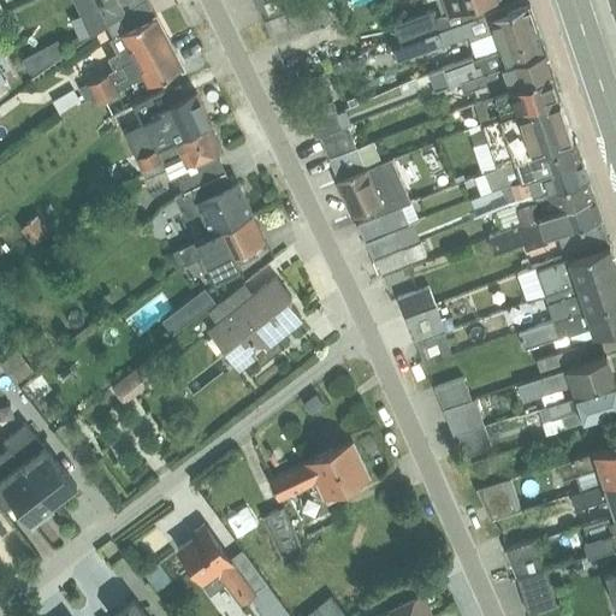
[(108,27),(146,0),(75,0),(92,39),(108,27)]
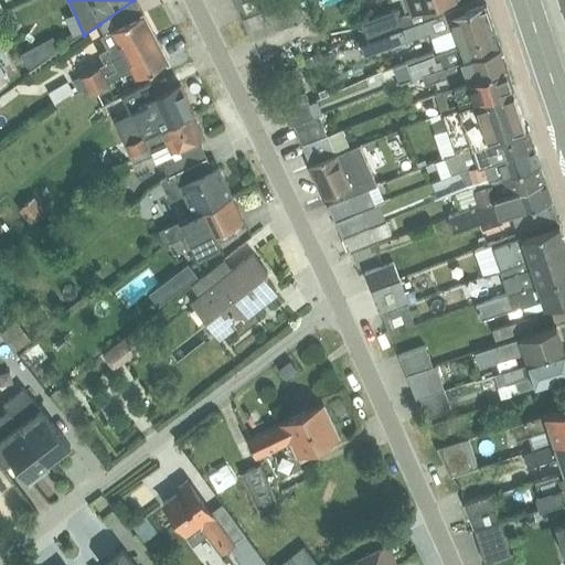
[(136,0),(134,0),(99,24),(104,34),(100,35),(106,48),(98,53),(104,64),(156,39),(136,0)]
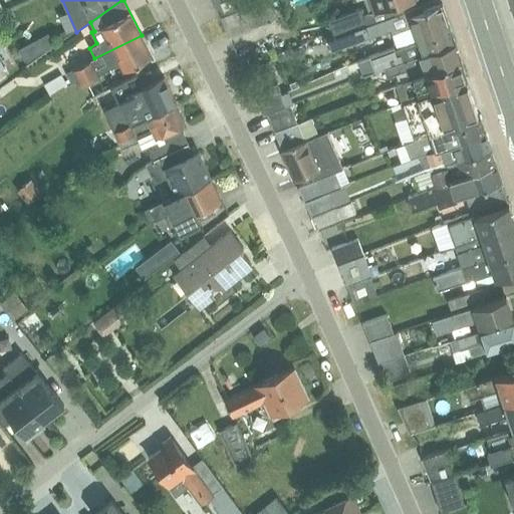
[(265,0),(251,5),(220,17),(229,36),(277,19),(269,0),(265,0)]
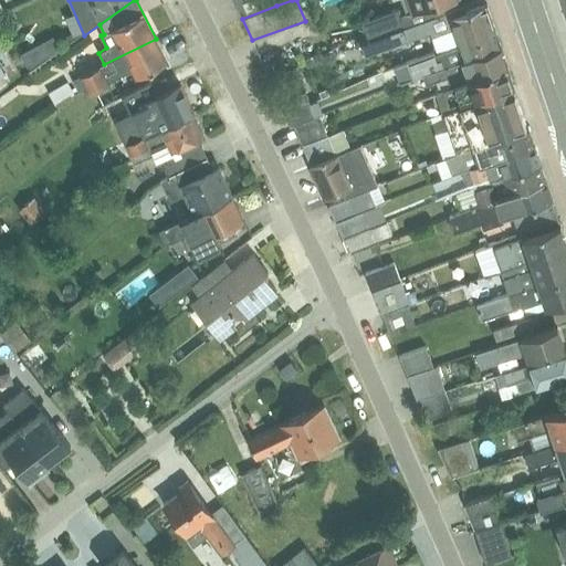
[(407,27),(446,12),(442,2),(448,0),(398,0),(404,13),(402,13),(407,27)]
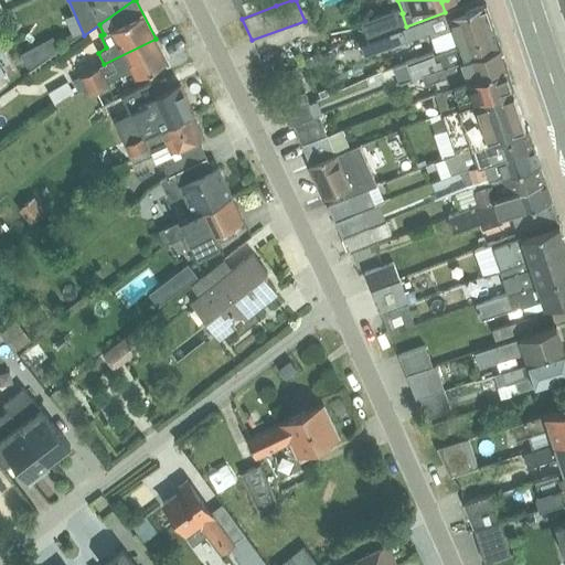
[(406,27),(368,41),(360,44),(364,57),(429,32),(433,44),(492,23),(486,4),(462,11),(460,7),(445,12),(406,27)]
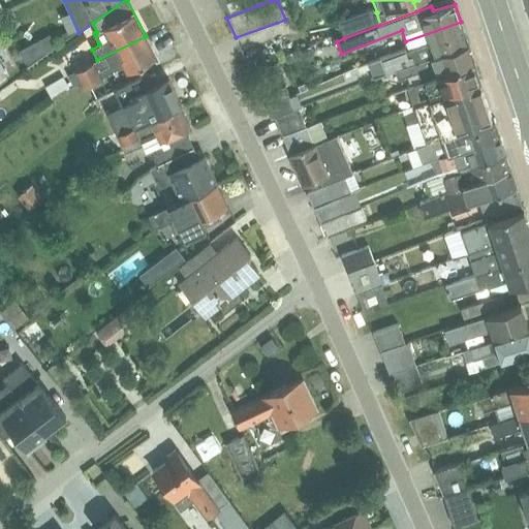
[(380,25),(376,12),(374,13),(372,8),(337,21),(344,38),(380,25)]
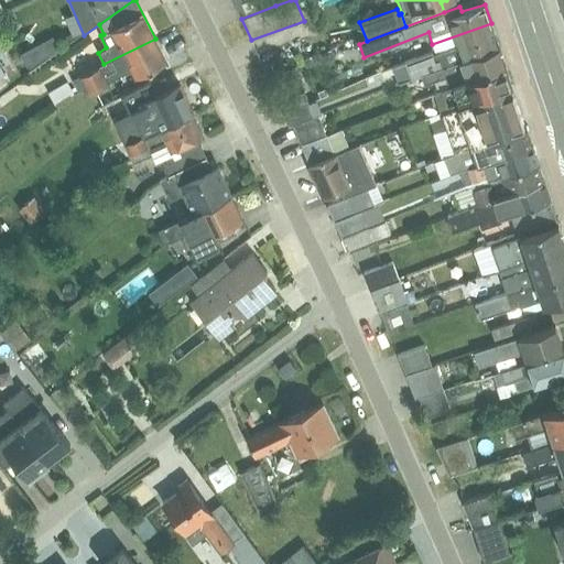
[(491,23),(432,44),(435,53),(433,53),(405,64),(411,79),(422,76),(499,46),(491,23)]
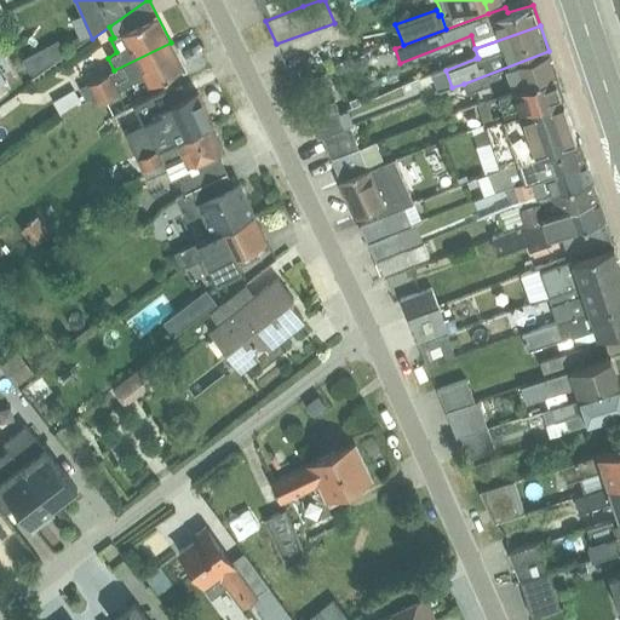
[(58,41),(22,59),(29,74),(32,73),(33,78),(65,55),(58,41)]
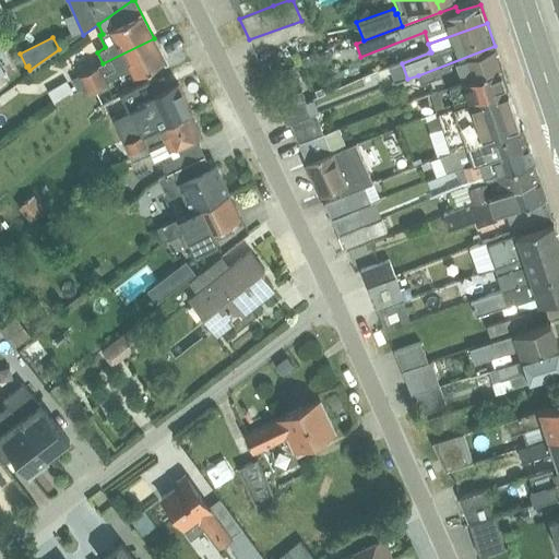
[(154,38),(103,63),(71,80),(74,86),(71,88),(67,81),(47,93),(55,105),(85,86),(88,93),(130,70),(134,78),(166,61),(154,38)]
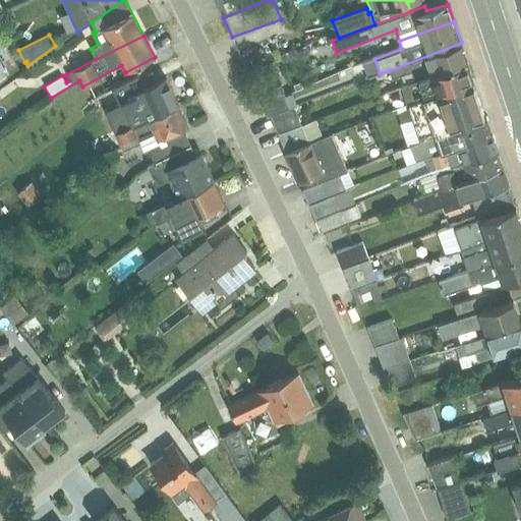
[(461,43),(390,70),(392,77),(401,74),(404,85),(467,62),(461,43)]
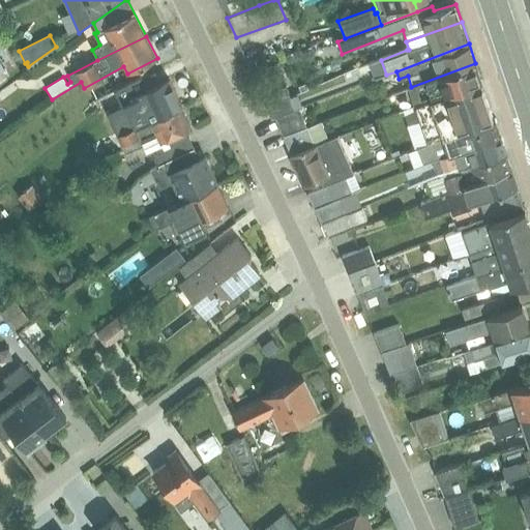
[(475,63),(411,87),(408,89),(415,107),(432,98),(480,82),(481,82),(475,63)]
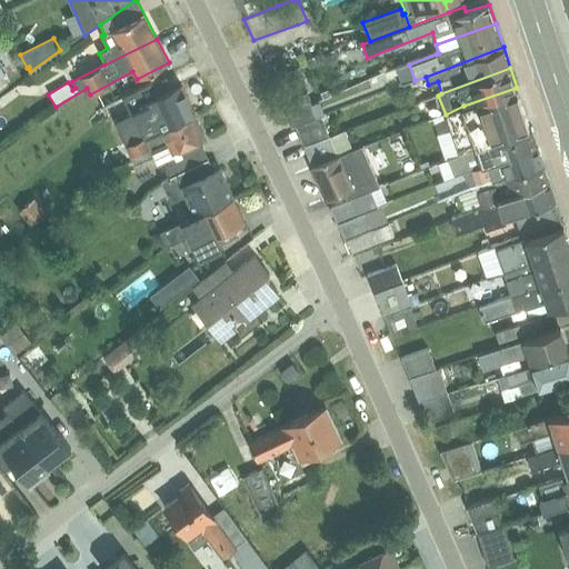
[(159,78),(126,96),(130,102),(132,108),(147,101),(160,128),(195,115),(181,85),(165,92),(159,78)]
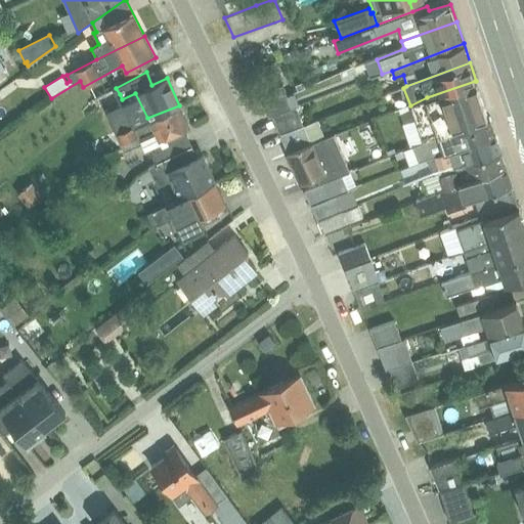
[(427,97),(410,105),(415,121),(401,125),(410,149),(413,148),(488,120),(475,81),(427,97)]
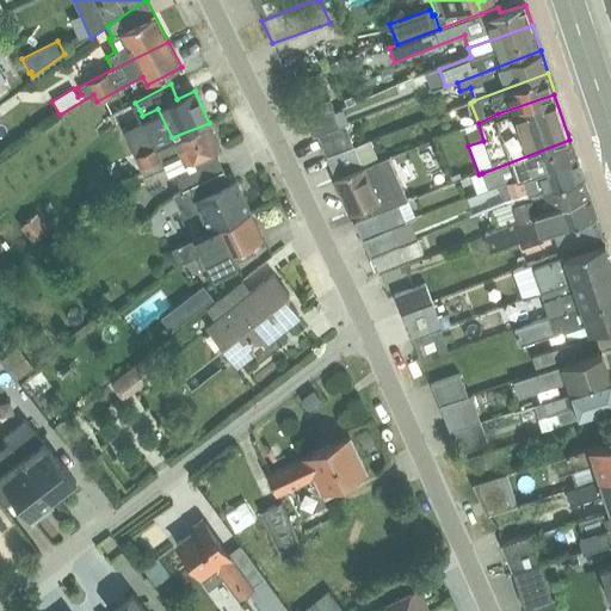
[(318,136),(340,127),(329,98),(301,111),(313,137),(318,136)]
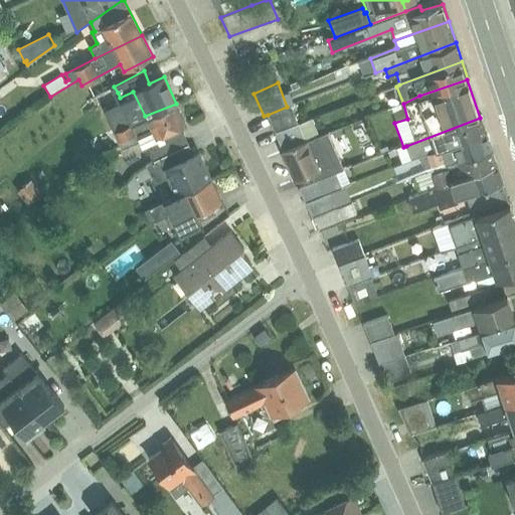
[(118,93),(114,87),(93,98),(96,105),(113,96),(118,93)]
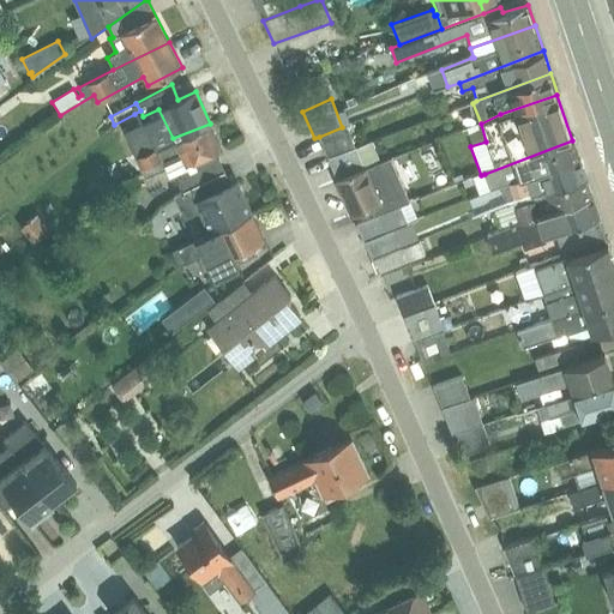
[(140,110),(134,114),(140,127),(126,134),(136,155),(173,138),(158,109),(143,116),(140,110)]
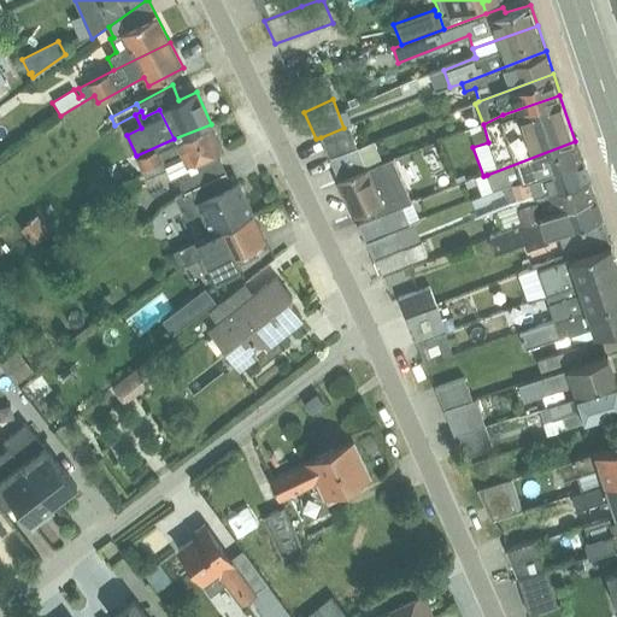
[(136,156),(135,156),(142,174),(145,178),(166,169),(172,181),(178,178),(183,192),(225,172),(217,152),(222,150),(211,124),(174,139),(136,156)]
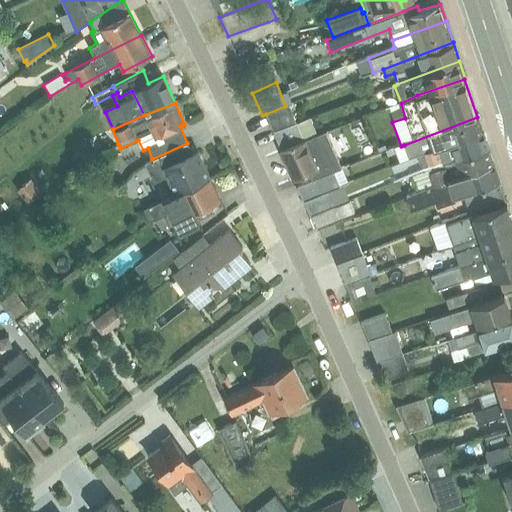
[(285,106),(266,114),(274,132),(297,123),(290,105),(285,106)]
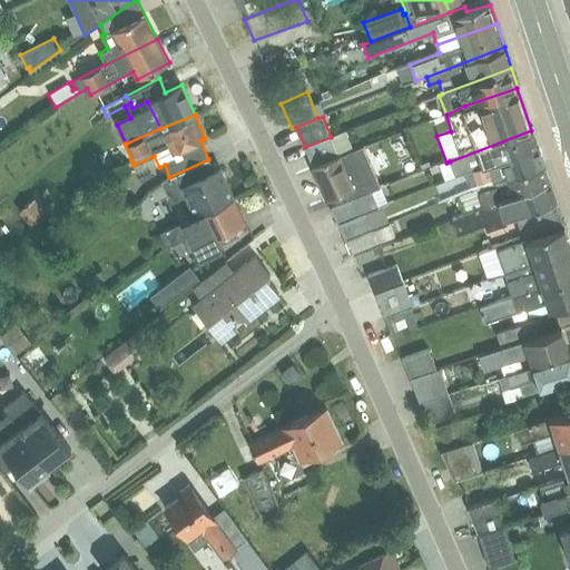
[(531,130),(450,161),(455,176),(538,148),(532,130),(531,130)]
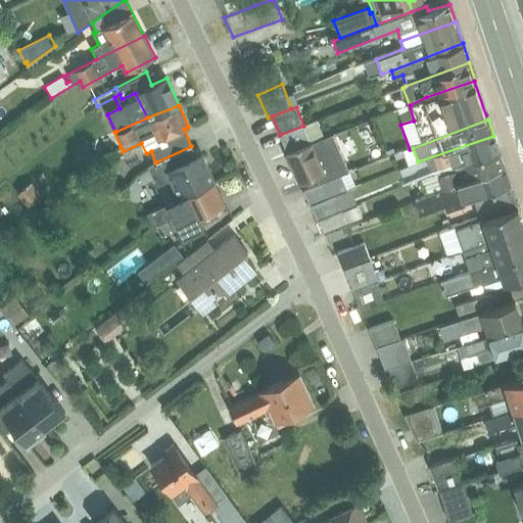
[(372,121),(357,126),(362,137),(376,131),(372,121)]
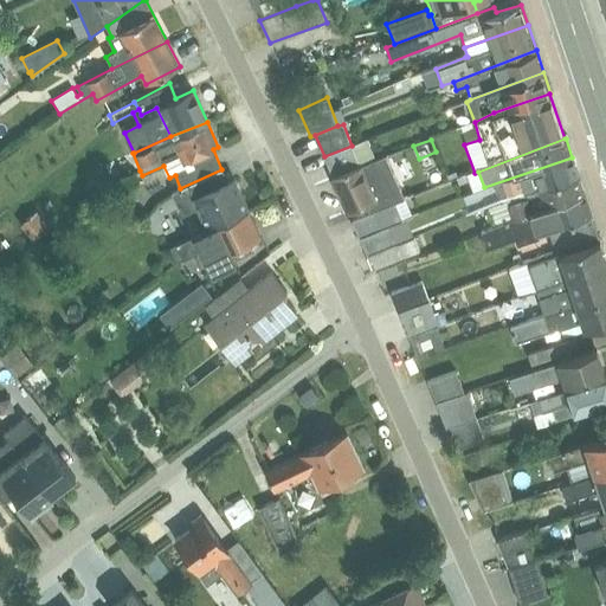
[(352,146),(324,156),(333,176),(333,178),(360,167),(352,146)]
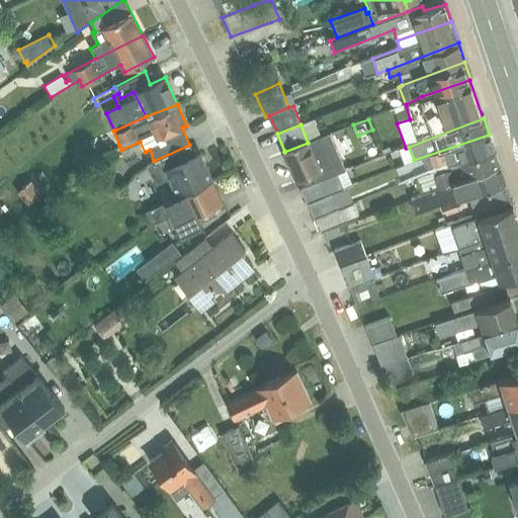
[(119,146),(113,131),(108,133),(96,139),(96,140),(89,142),(97,157),(119,146)]
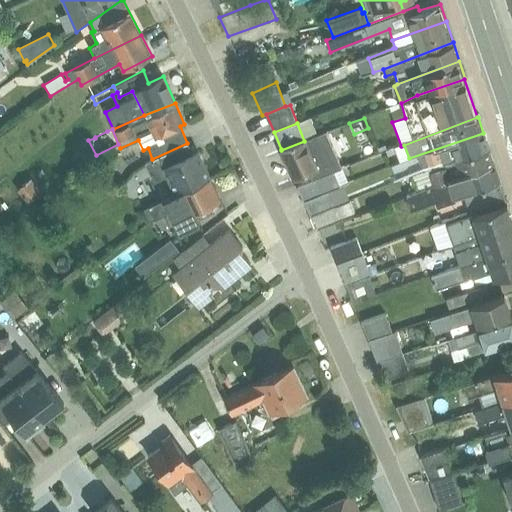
[(342,168),(339,161),(326,132),(304,141),(281,150),(294,180),(308,174),(311,181),(333,172),(342,168)]
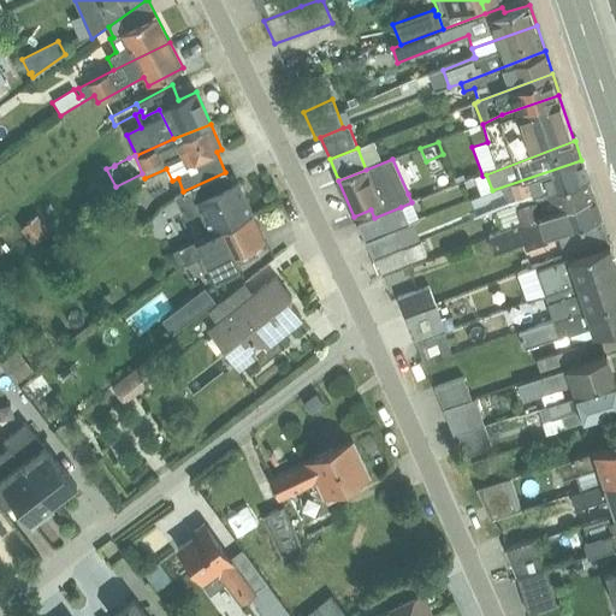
[(581,160),(492,190),(468,200),(469,202),(477,217),(534,200),(588,179),(581,160)]
